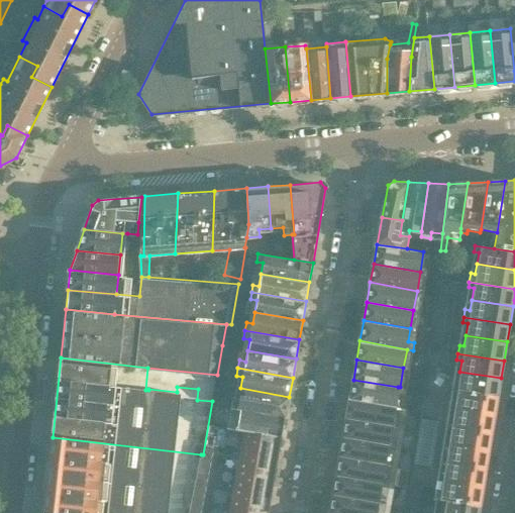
[(501,378),(459,372),(458,382),(453,381),(452,389),(498,397),(501,378)]
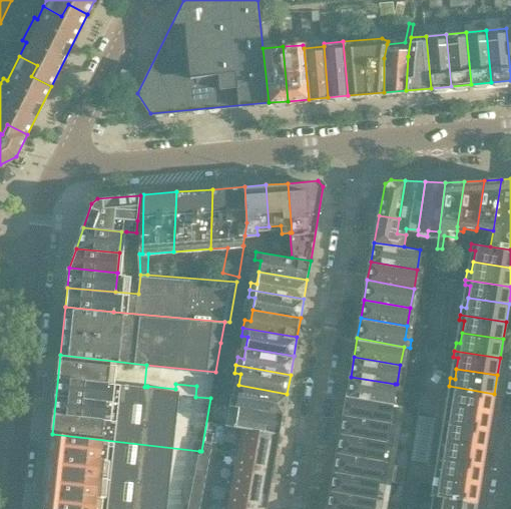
[(392,403),(395,384),(351,377),(347,395),(392,403)]
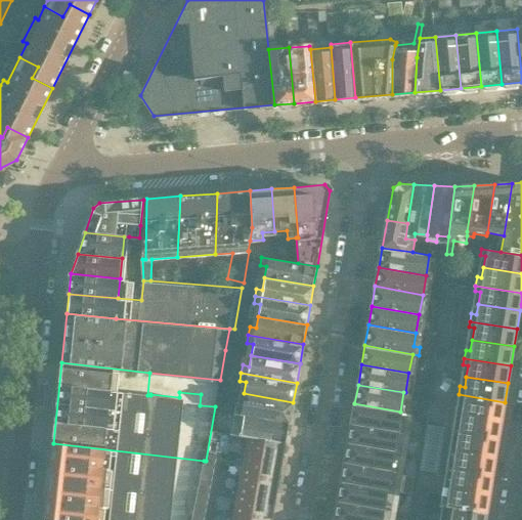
[(498,438),(505,402),(459,394),(444,392),(439,428),(498,438)]
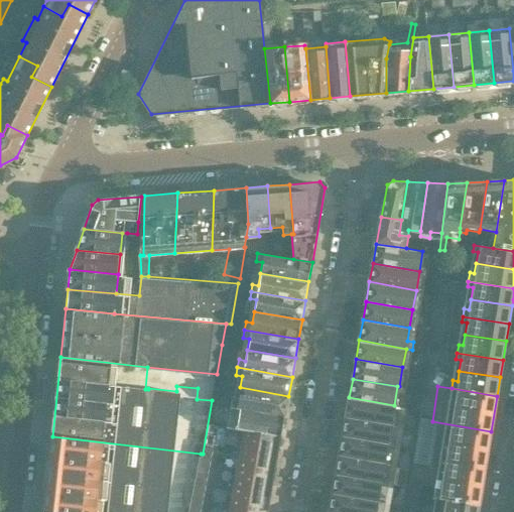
[(288,396),(240,387),(238,398),(232,397),(231,405),(237,406),(285,414),(288,396)]
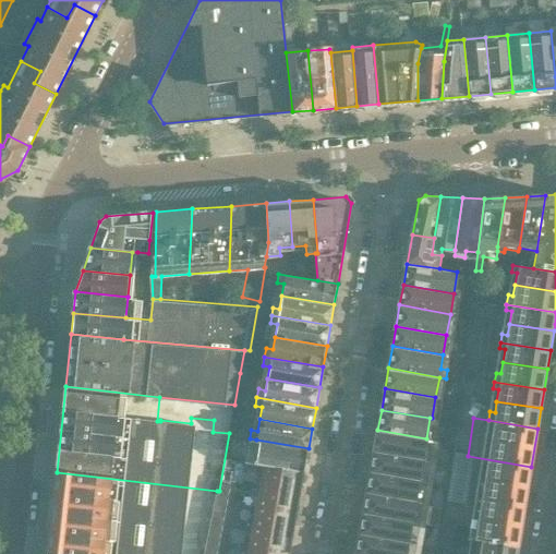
[(426,438),(377,430),(374,450),(422,459),(426,438)]
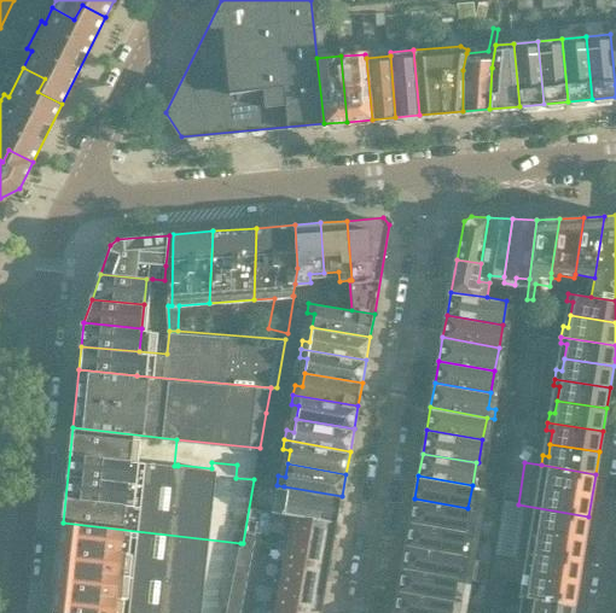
[(277,485),(272,508),(295,512),(338,520),(342,496),(284,486),(277,485)]
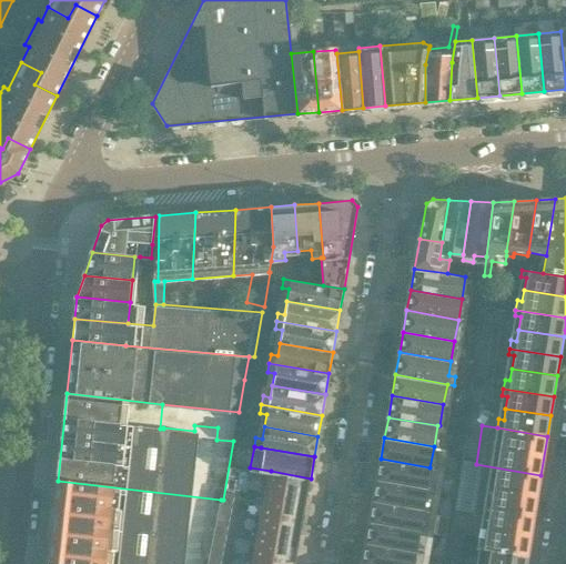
[(430,467),(381,459),(377,480),(426,487),(430,467)]
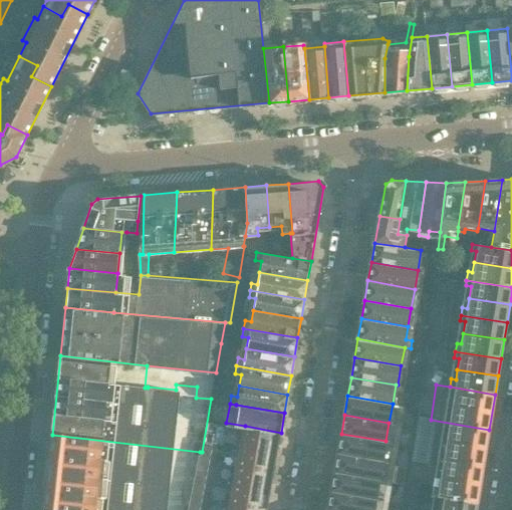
[(489,430),(431,420),(425,456),(439,458),(484,465),(489,430)]
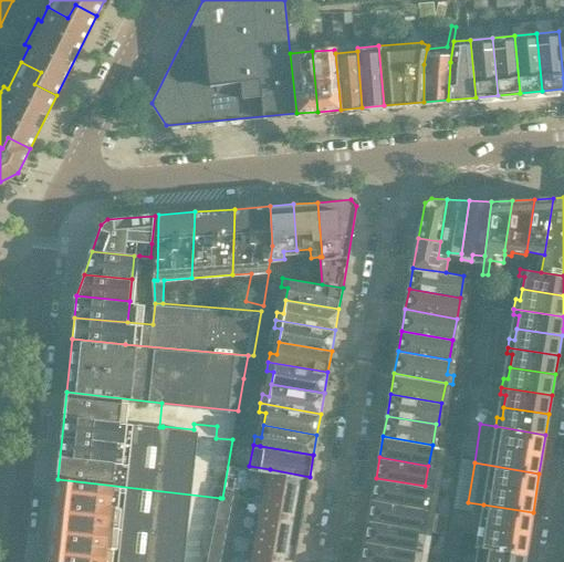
[(270,469),(265,491),(305,498),(310,477),(270,469)]
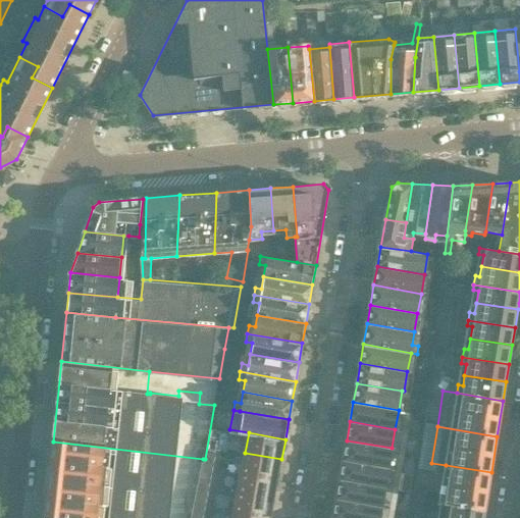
[(392,448),(347,441),(344,459),(388,467),(392,448)]
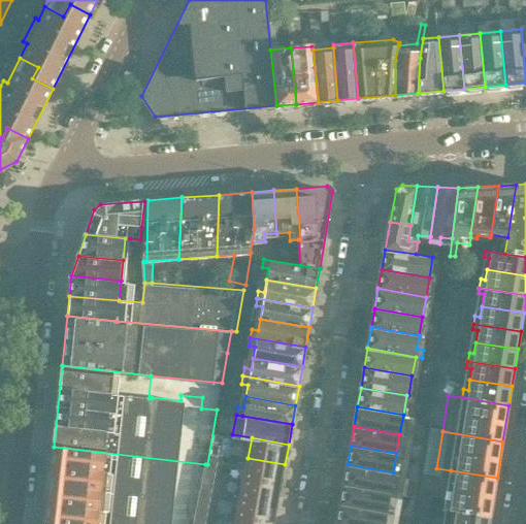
[(192,523),(205,464),(54,447),(45,523),(192,523)]
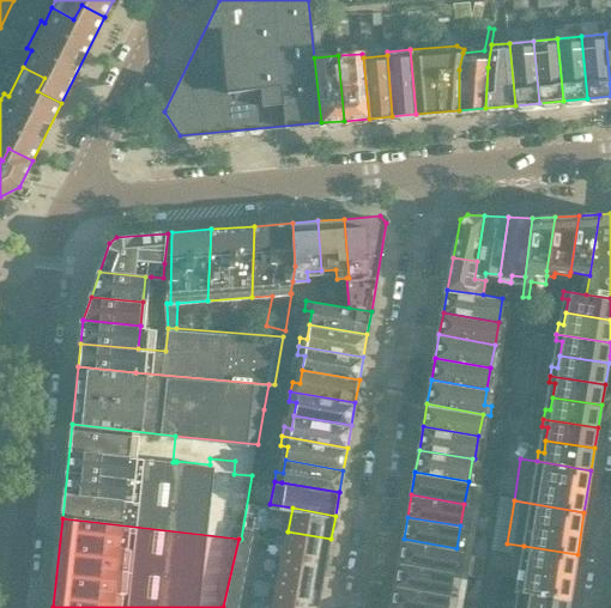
[(244,526),(242,541),(252,542),(255,528),(244,526)]
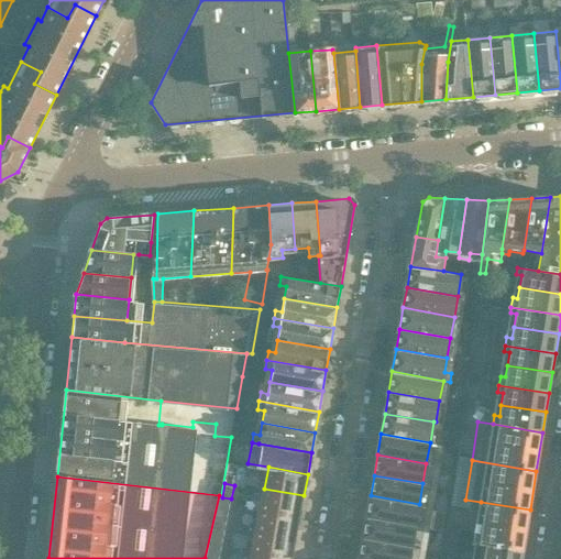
[(264,489),(261,508),(300,516),(304,495),(264,489)]
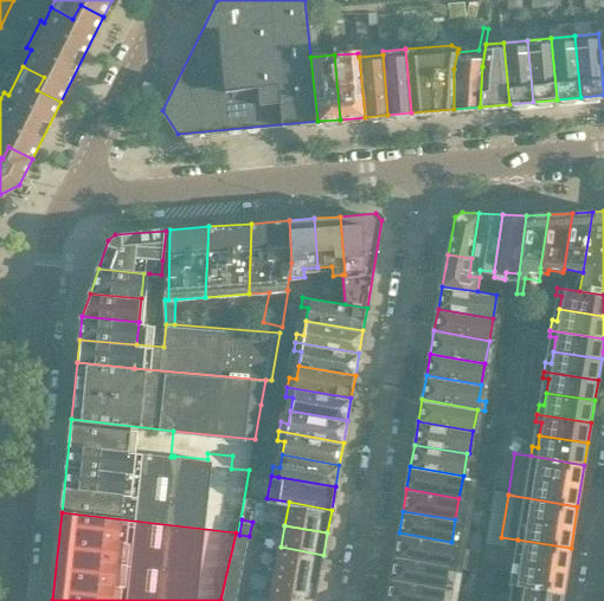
[(451,542),(399,532),(394,556),(448,564),(451,542)]
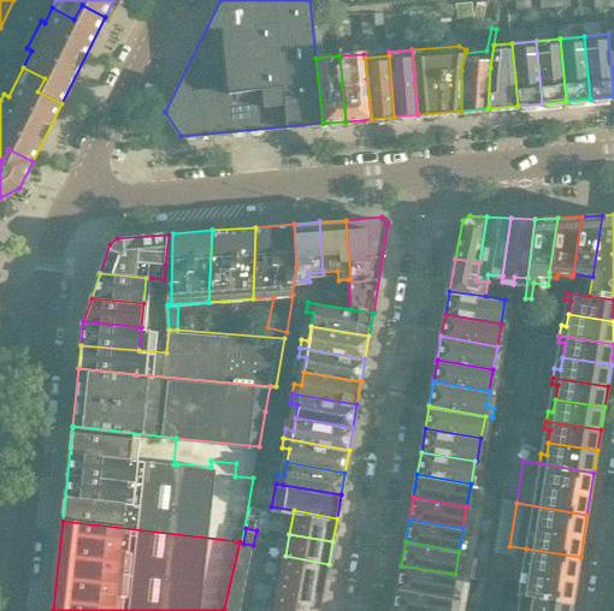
[(241,543),(238,552),(252,555),(253,545),(243,544),(241,543)]
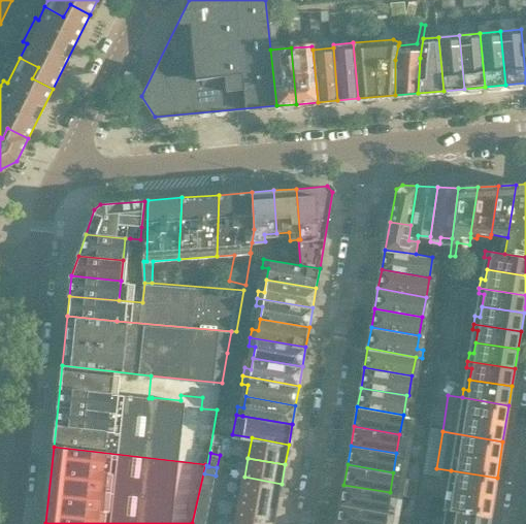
[(497,478),(451,470),(436,468),(433,494),(431,505),(447,508),(491,515),(497,478)]
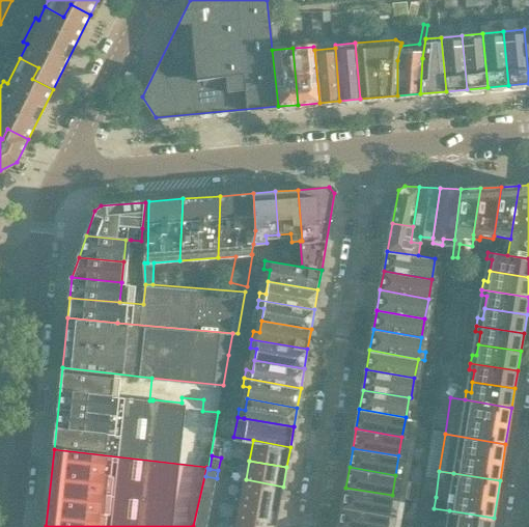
[(205,476),(203,484),(215,487),(217,478),(205,476)]
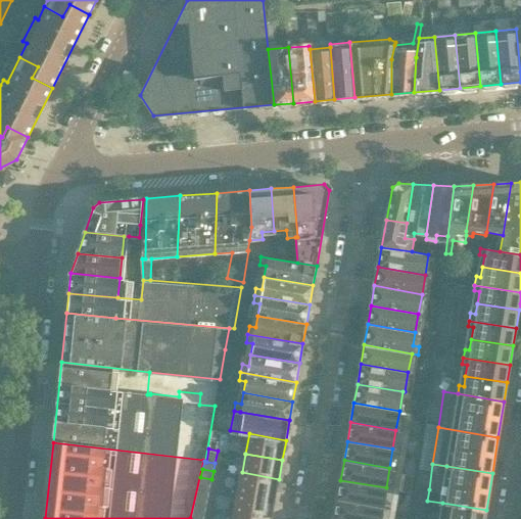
[(242,472),(238,491),(276,498),(279,479),(242,472)]
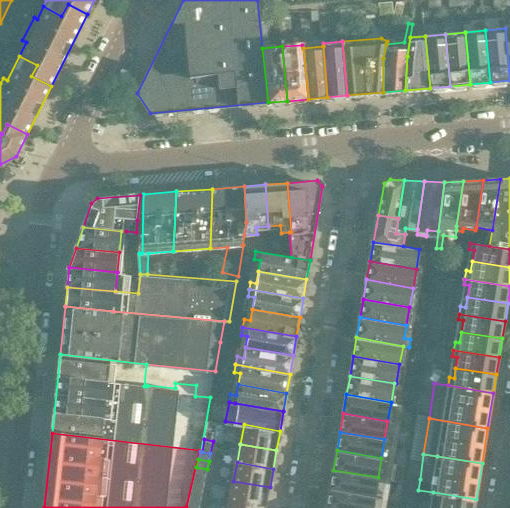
[(196,467),(195,475),(206,477),(207,469),(196,467)]
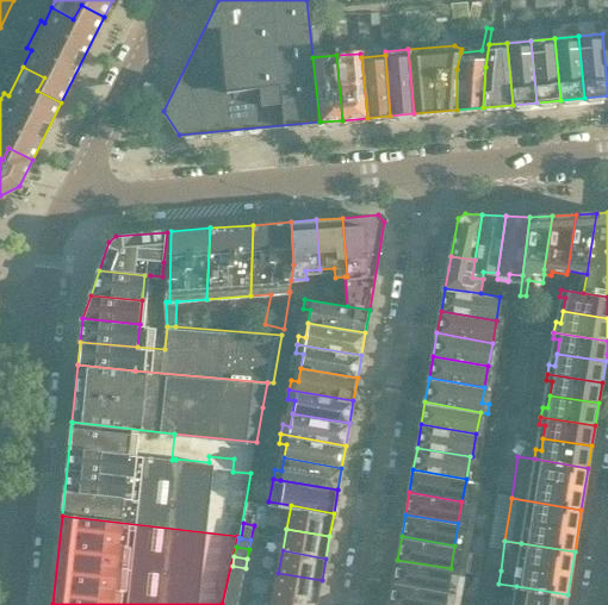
[(451,568),(397,560),(394,581),(446,591),(451,568)]
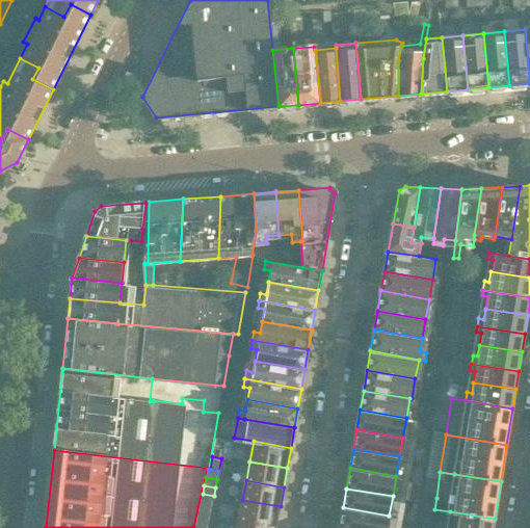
[(203,494),(201,502),(212,504),(214,496),(203,494)]
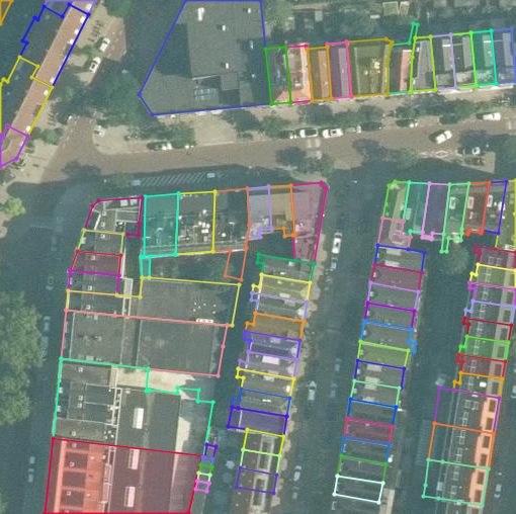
[(417,484),(415,496),(423,497),(423,496),(425,485),(417,484)]
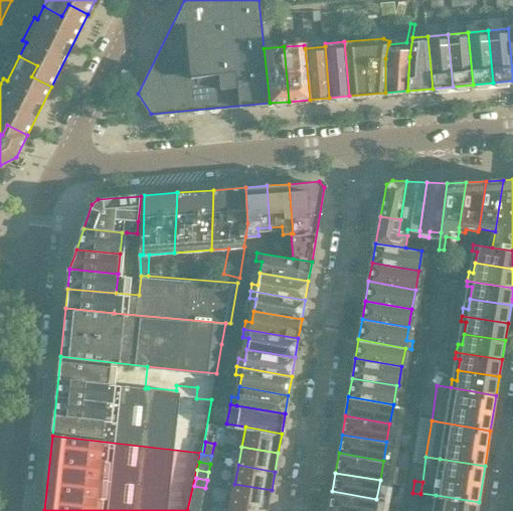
[(234,484),(231,503),(268,509),(272,490),(234,484)]
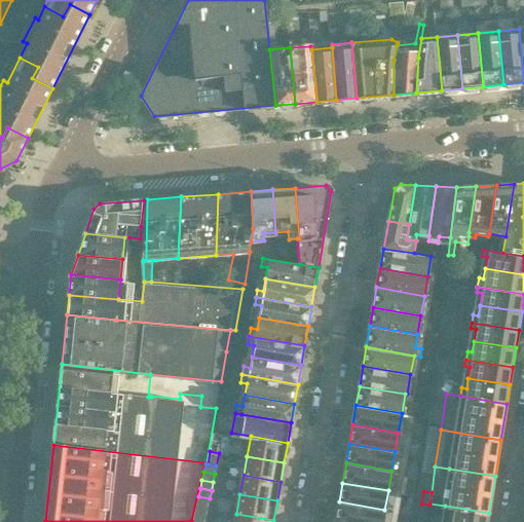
[(198,496),(197,504),(209,507),(210,498),(198,496)]
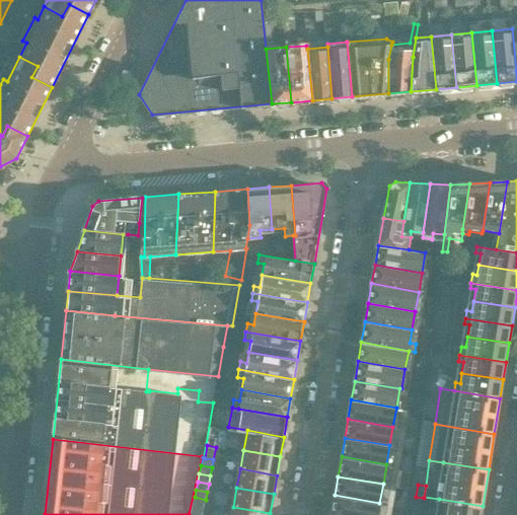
[(377,514),(379,503),(335,495),(331,514),(334,514),(377,514)]
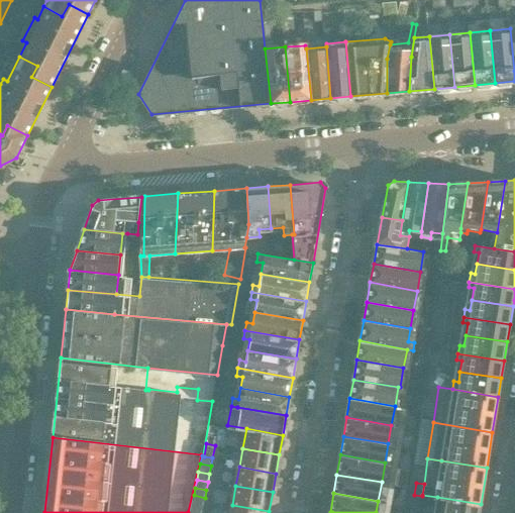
[(194,495),(192,503),(203,505),(205,498),(194,495)]
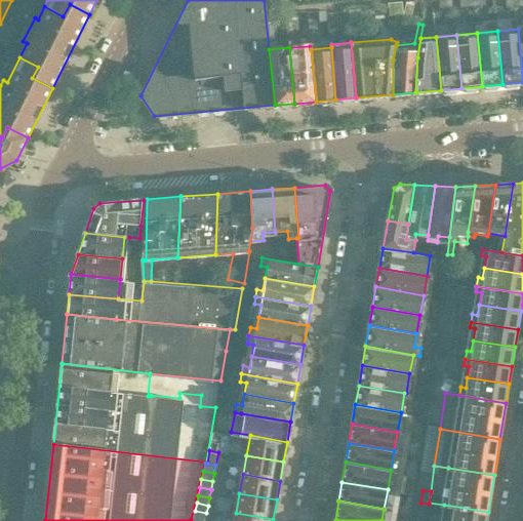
[(486,520),(488,512),(444,505),(443,510),(448,511),(446,520),(486,520)]
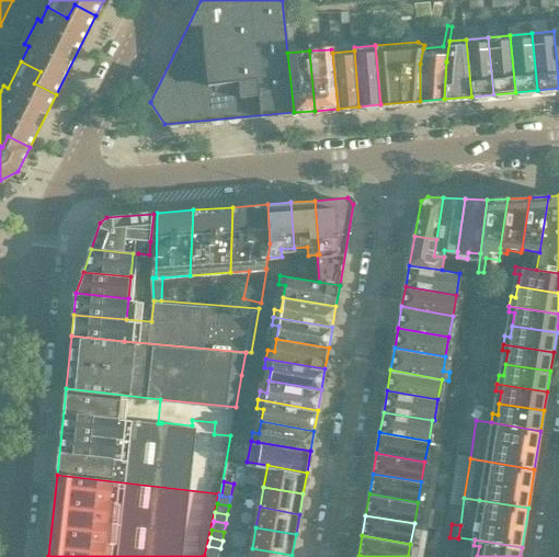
[(448,544),(446,556),(449,556),(455,556),(457,545),(448,544)]
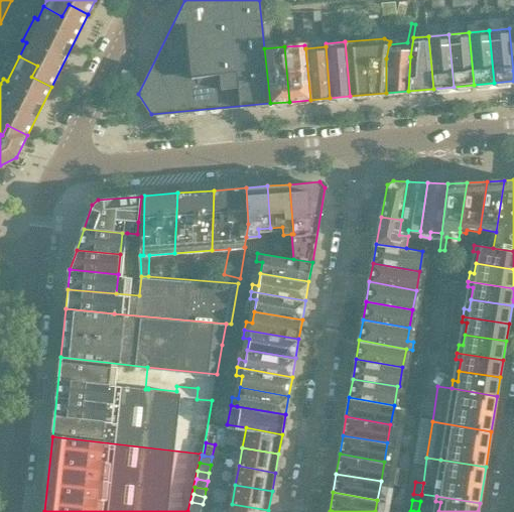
[(191,502),(189,510),(200,511),(201,511),(203,504),(191,502)]
